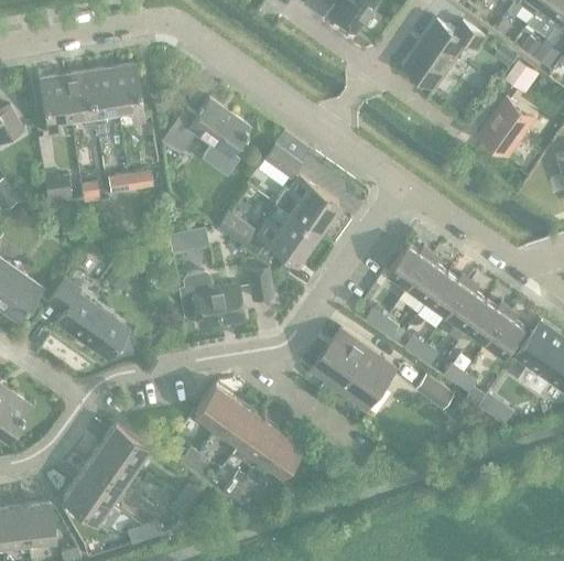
[(332,0),(336,2),(328,13),(356,32),(377,0),(332,0)]
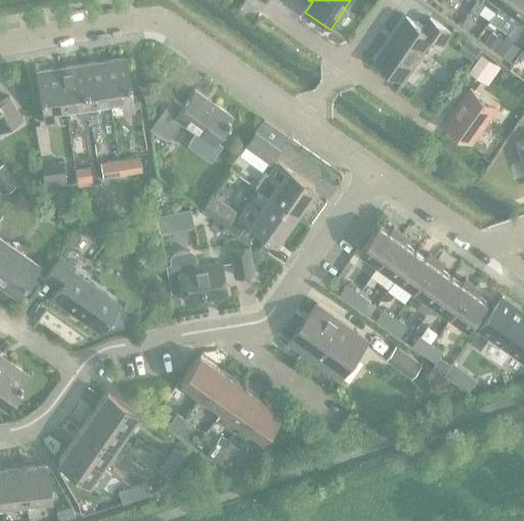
[(498,9),(505,0),(478,0),(472,9),(479,14),(488,2),(498,9)]
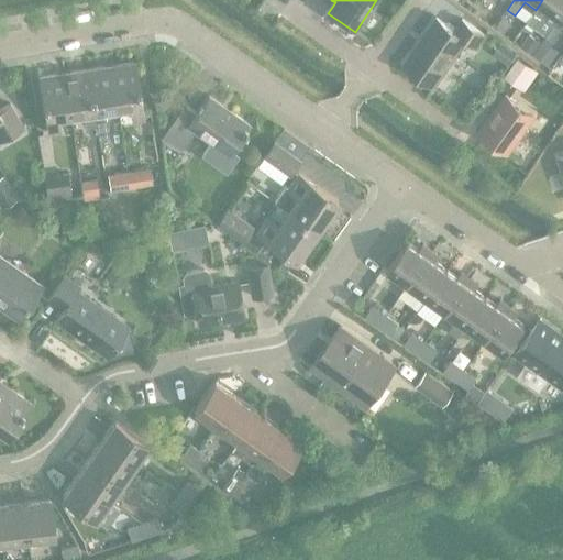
[(562,11),(562,0),(542,0),(536,10),(527,24),(533,29),(543,15),(555,23),(562,11)]
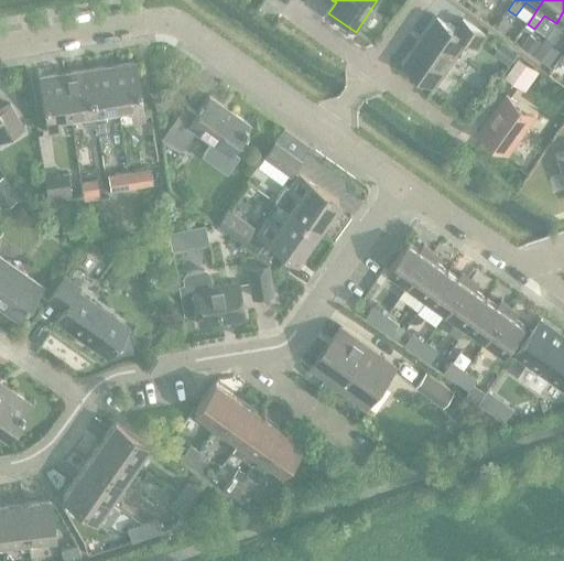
[(563,30),(563,29),(563,11),(556,23),(556,24),(546,38),(542,44),(534,57),(549,66),(560,53),(548,45),(551,41),(554,43),(563,30)]
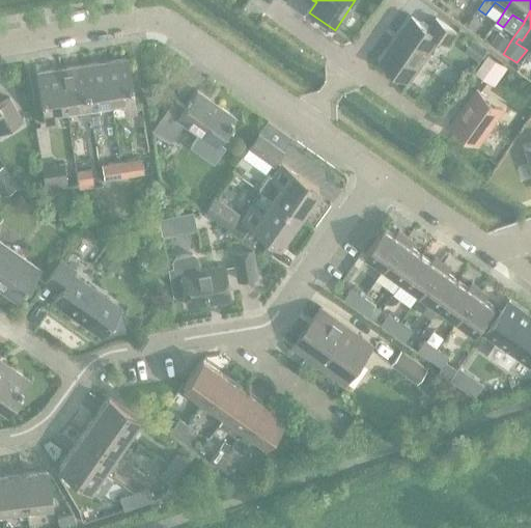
[(473,16),(466,27),(473,32),(481,22),(473,16)]
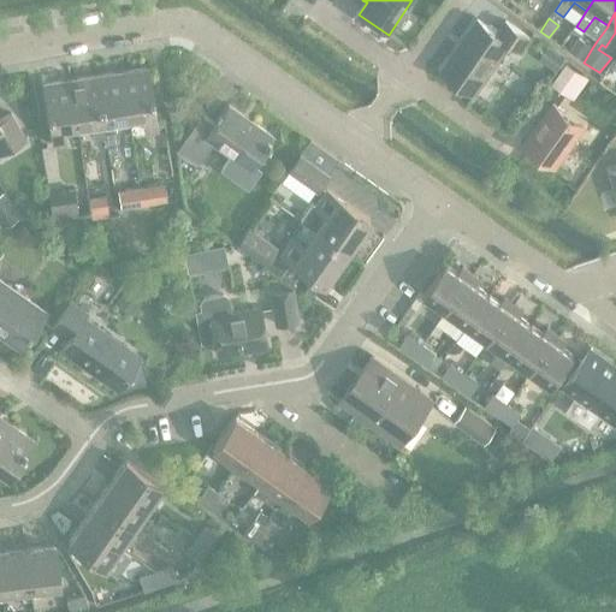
[(442,72),(474,95),(509,43),(521,52),(529,40),(505,23),(497,35),(478,21),(442,72)]
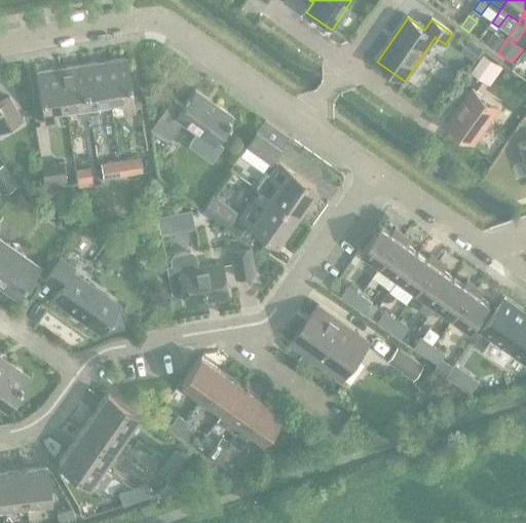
[(486,45),(498,53),(505,41),(494,33),(486,45)]
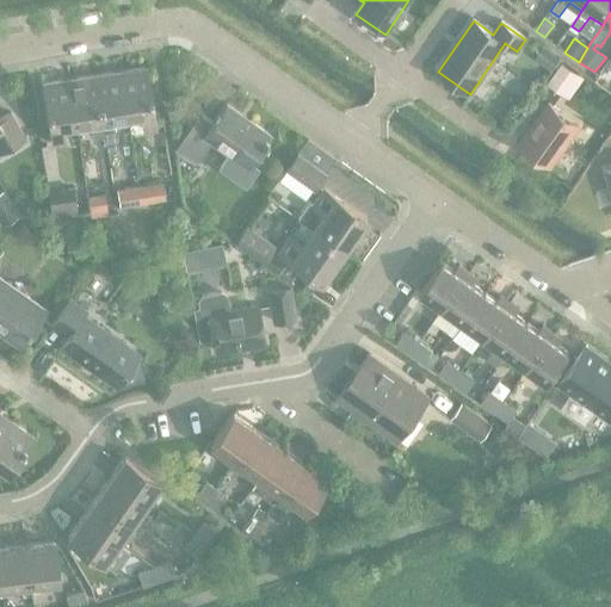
[(544,50),(536,62),(551,73),(560,61),(544,50)]
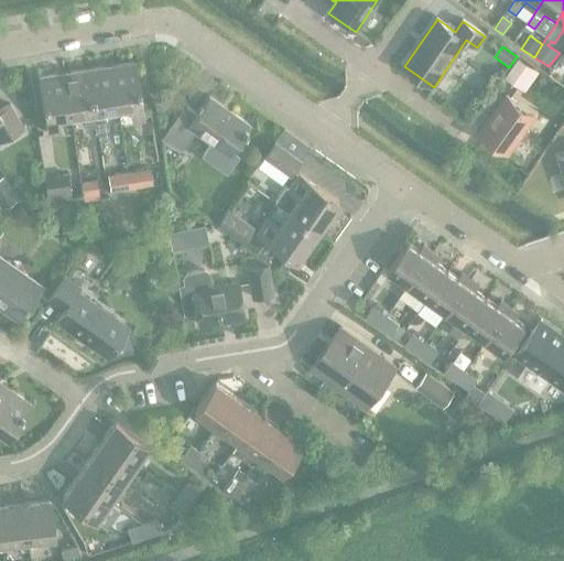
[(519,61),(505,81),(512,87),(527,66),(519,61)]
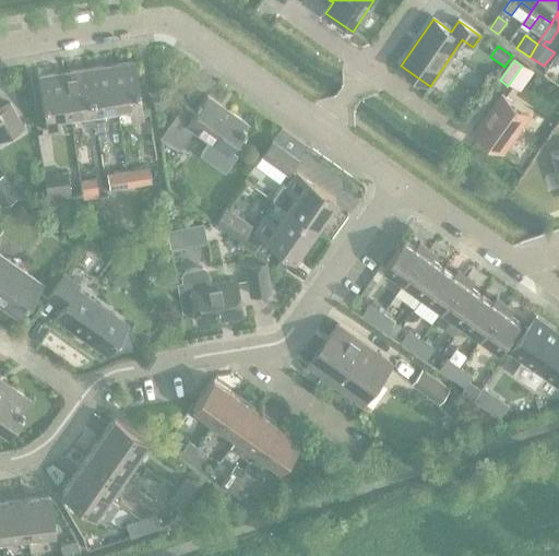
[(133,64),(109,69),(116,111),(129,109),(131,122),(141,120),(133,64)]
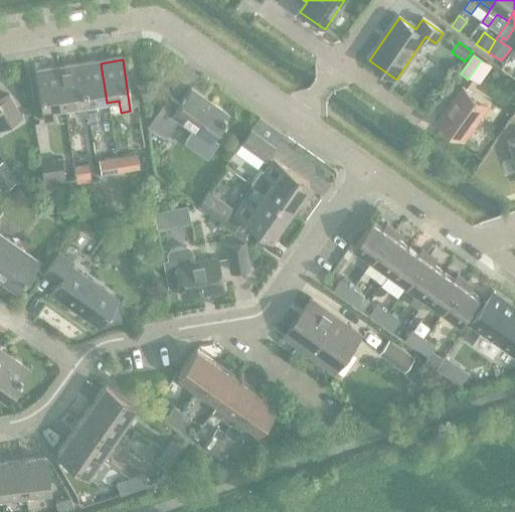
[(78,65),(78,66),(87,118),(89,130),(98,129),(96,116),(95,105),(107,103),(101,63),(78,65)]
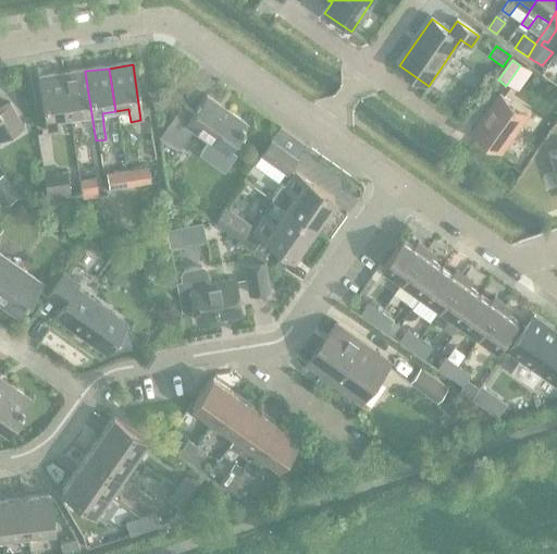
[(85,72),(62,75),(69,118),(82,115),(84,128),(94,127),(85,72)]
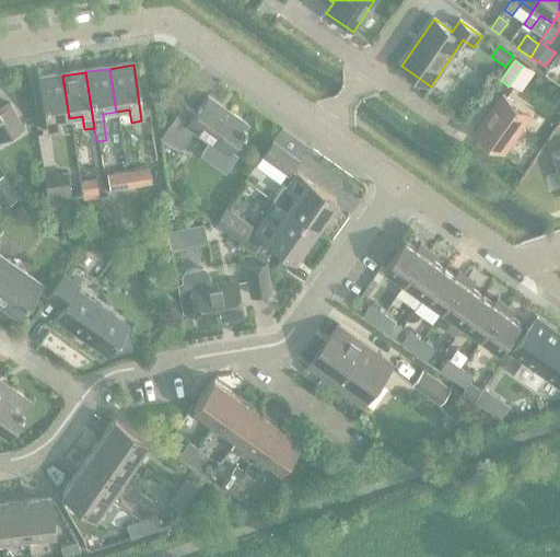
[(69,118),(62,76),(38,79),(47,135),(57,132),(56,120),(69,118)]
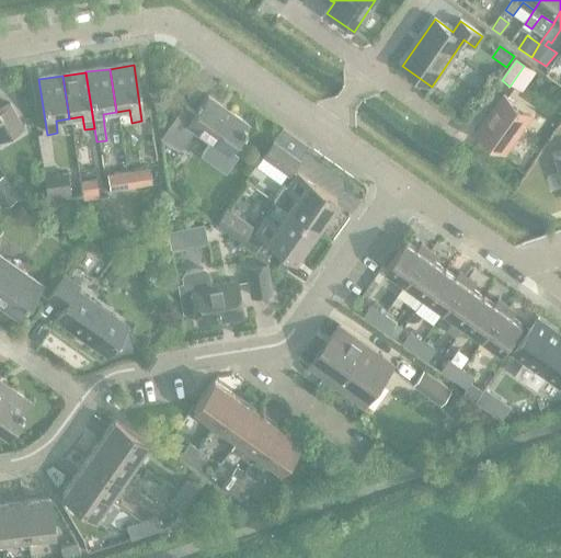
[(504,95),(478,134),(505,154),(515,139),(519,141),(523,139),(526,135),(526,131),(524,128),(531,116),(504,95)]
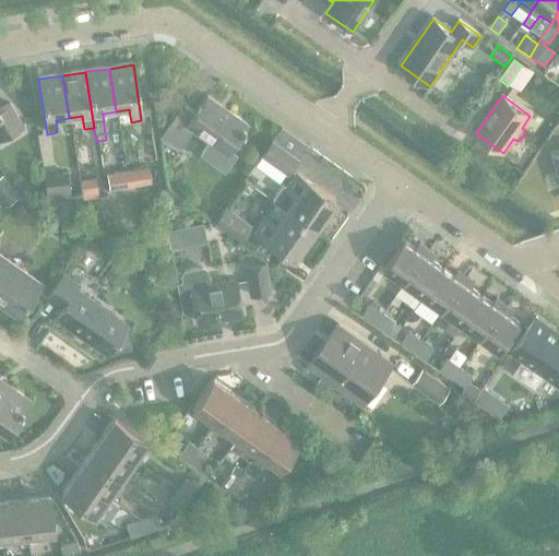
[(166,130),(161,138),(180,151),(185,143),(192,132),(209,144),(201,156),(224,173),(235,157),(228,153),(240,134),(242,135),(245,131),(244,130),(247,126),(206,98),(194,116),(182,107),(166,130)]
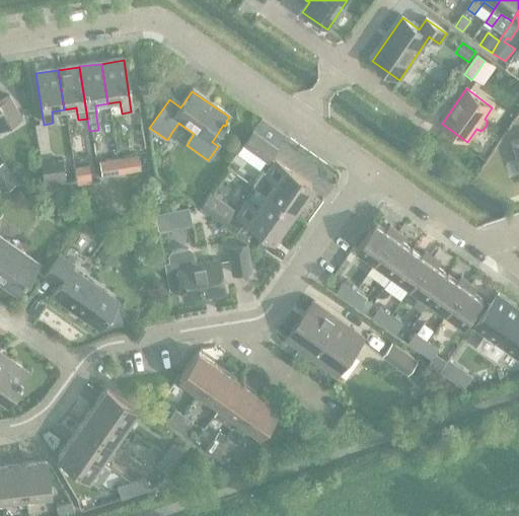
[(0,131),(20,120),(8,98),(0,102),(0,131)]
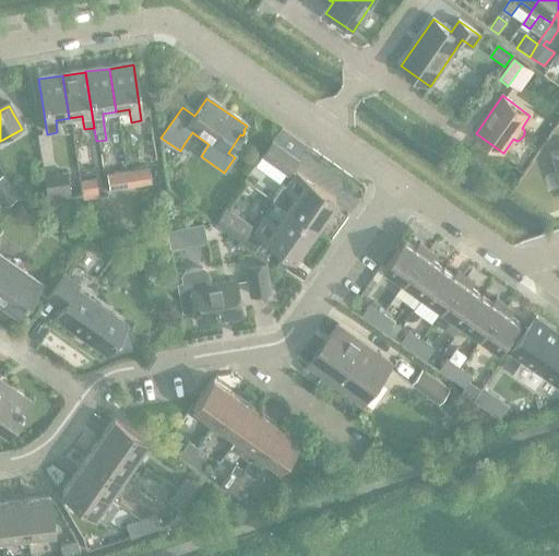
[(271,144),(261,158),(286,176),(296,162),(307,148),(290,135),(282,130),(271,144)]
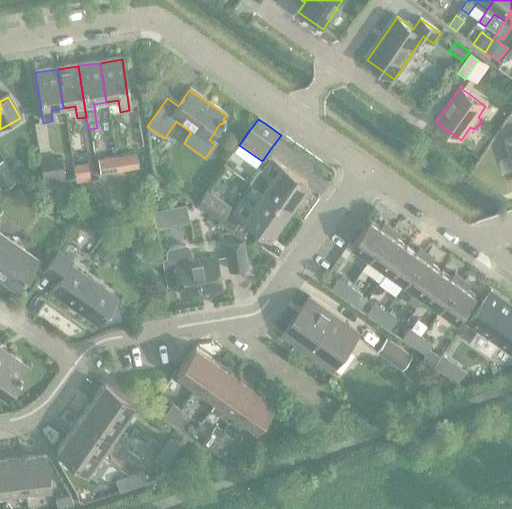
[(134,156),(114,159),(116,173),(136,170),(134,156)]
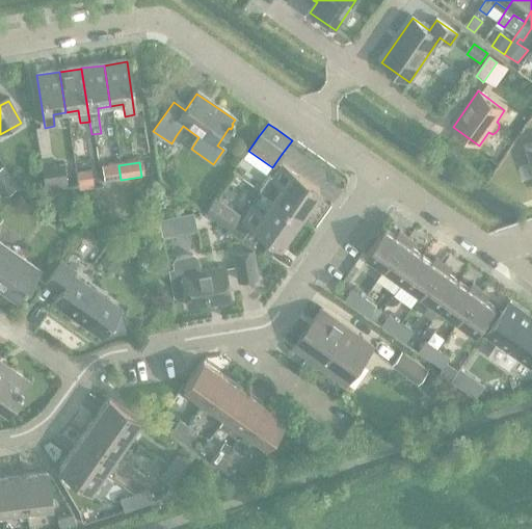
[(121,180),(118,165),(102,167),(104,182),(121,180)]
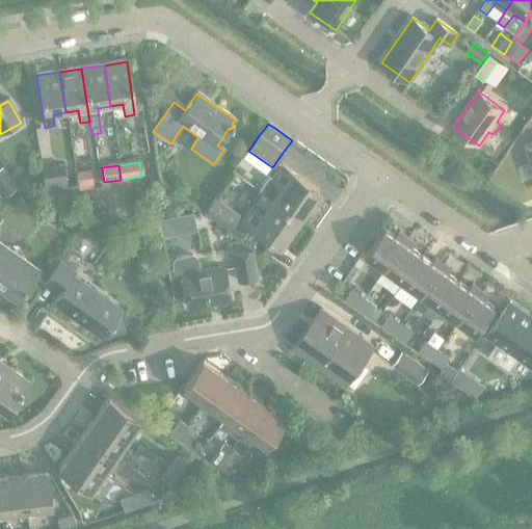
[(271,201),(271,202),(298,221),(318,192),(281,166),(270,181),(269,180),(260,193),(261,194),(271,201)]
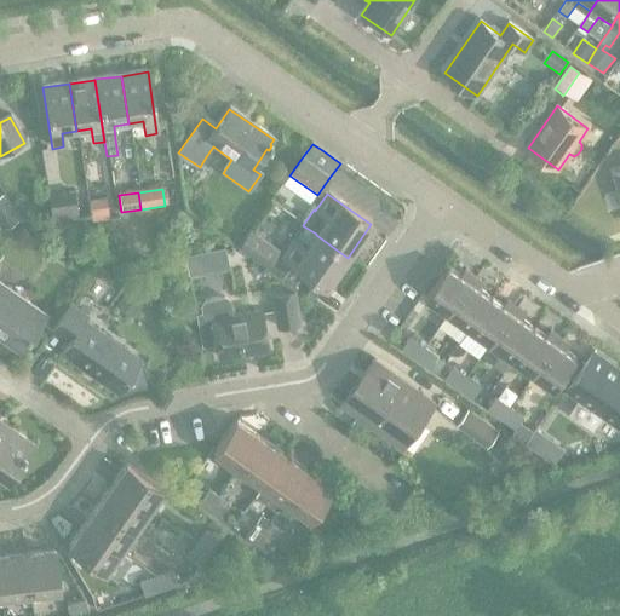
[(46,197),(50,222),(76,219),(73,195),(46,197)]
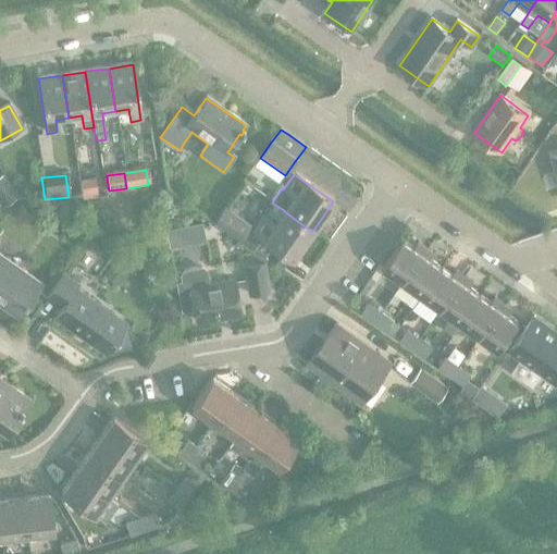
[(81,181),(84,200),(98,198),(96,179),(81,181)]
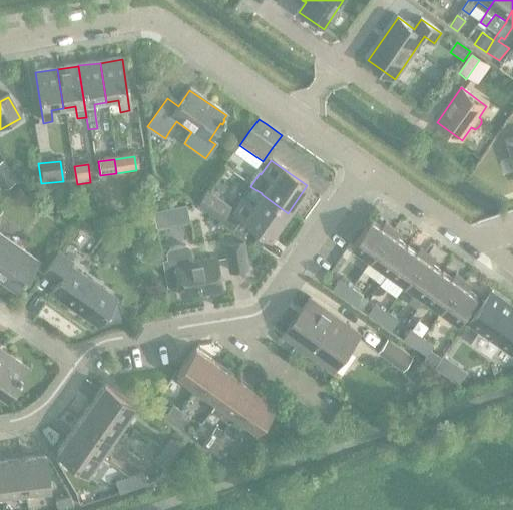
[(7,174),(0,178),(0,192),(0,193),(13,185),(7,174)]
